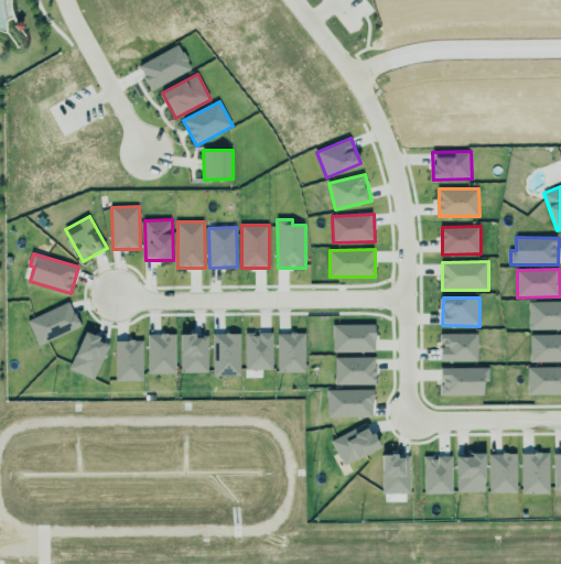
[(560,301),(530,302),(530,331),(560,329),(560,301)]
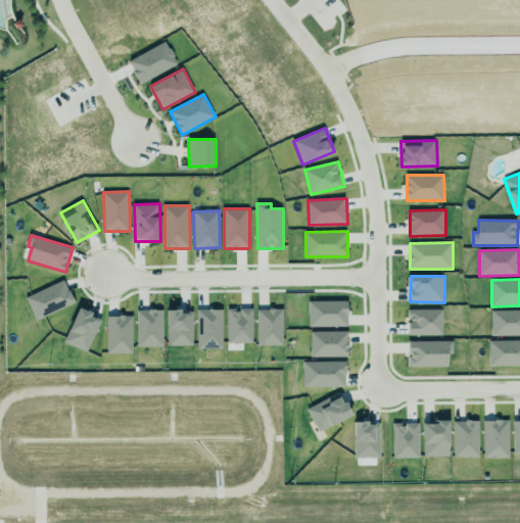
[(36,320),(76,303),(65,280),(27,297),(36,320)]
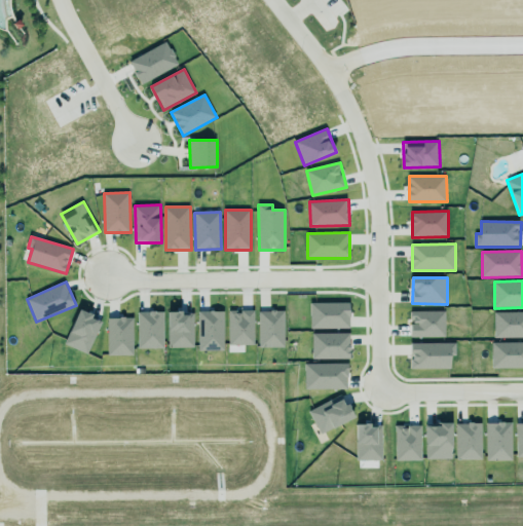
[(351,328),(350,302),(311,303),(312,329),(351,328)]
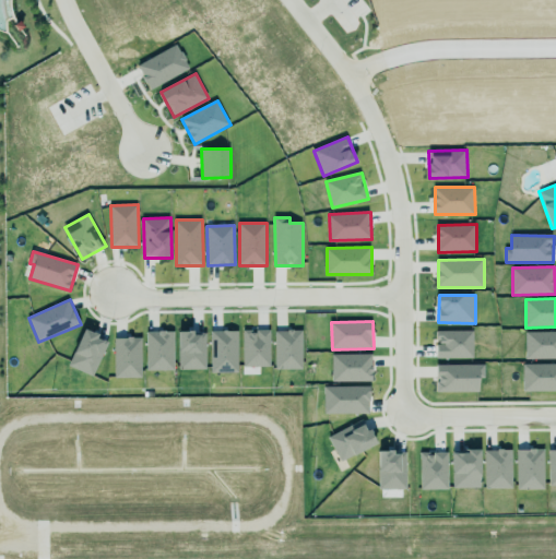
[(272,367),(271,330),(245,330),(245,367),(272,367)]
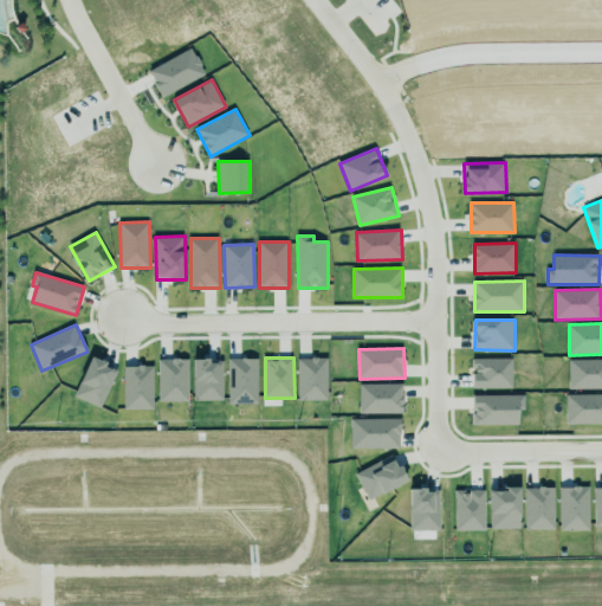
[(329,400),(329,359),(299,358),(299,400),(329,400)]
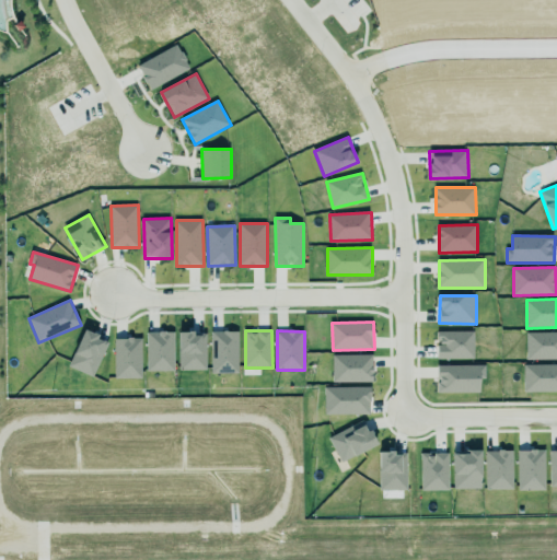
[(96,376),(108,339),(83,331),(71,369),(96,376)]
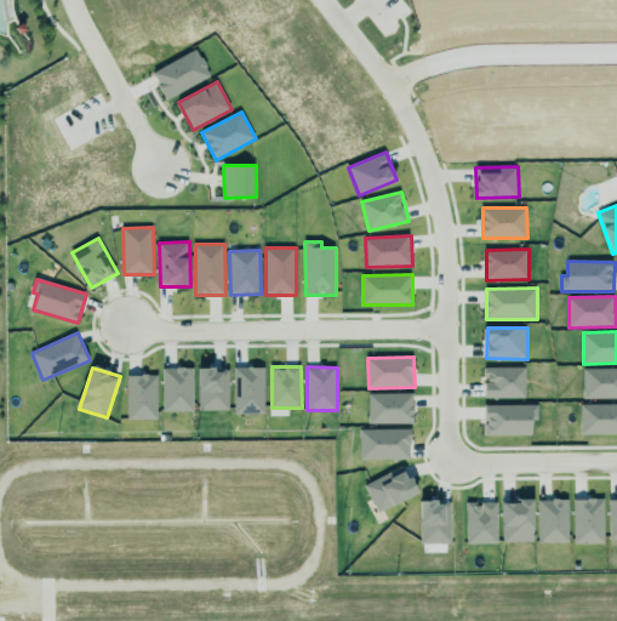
[(165,411),(195,411),(194,368),(164,369),(165,411)]
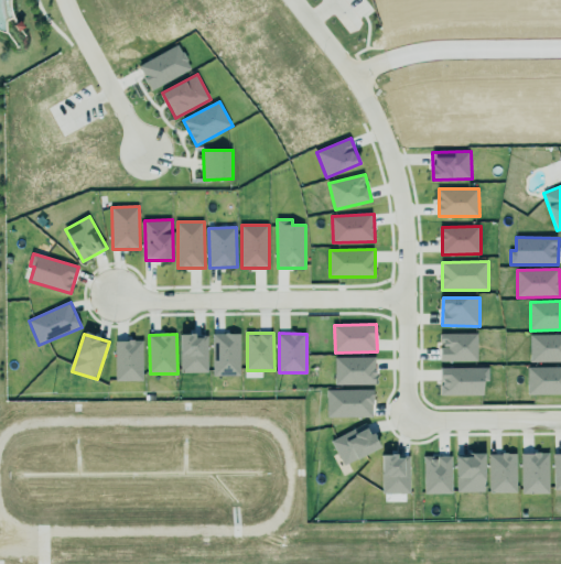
[(181,334),(182,372),(209,372),(208,336),(196,336),(196,334),(181,334)]
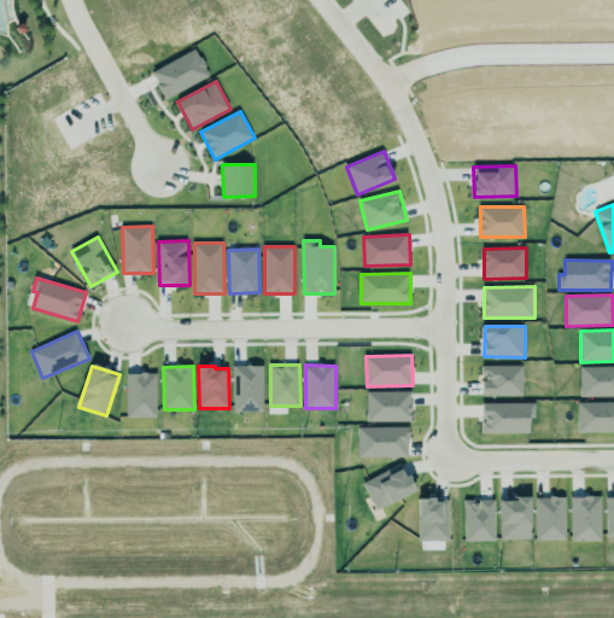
[(235,412),(264,412),(264,366),(234,366),(235,412)]
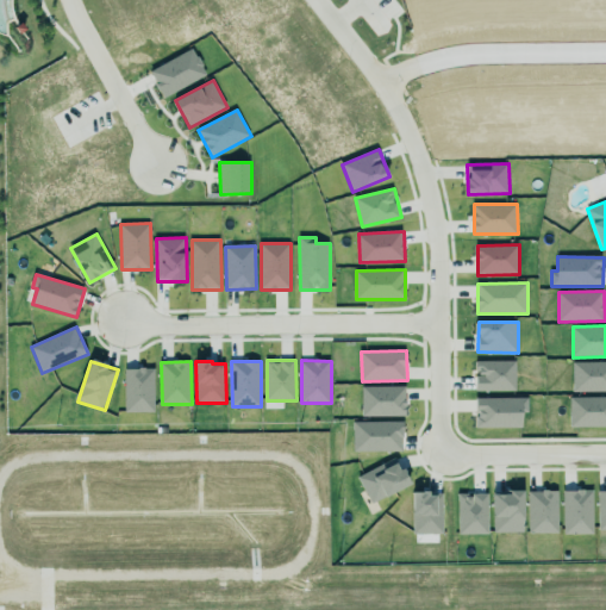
[(478,391),(518,391),(517,361),(478,361),(478,391)]
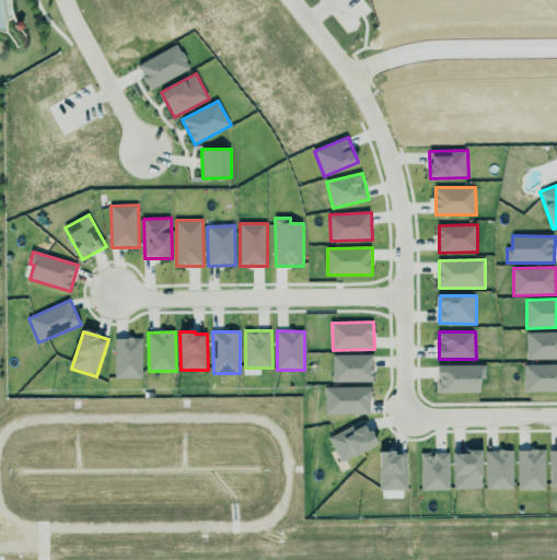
[(528,360),(556,359),(556,331),(528,333),(528,360)]
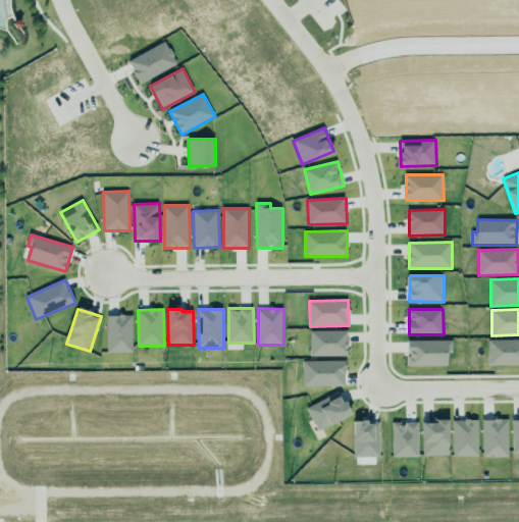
[(109,353),(135,352),(134,315),(108,315),(109,353)]
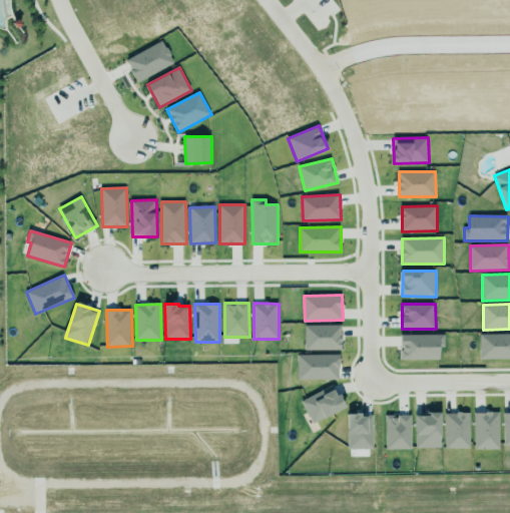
[(344,350),(343,325),(306,326),(307,350),(344,350)]
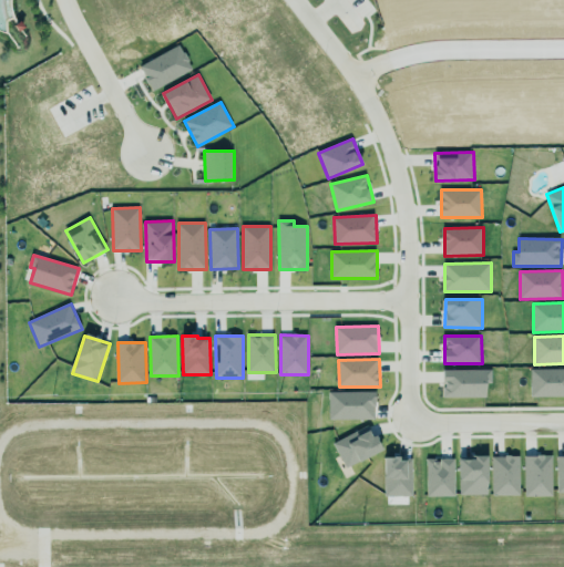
[(563,369),(532,370),(532,397),(563,397),(563,369)]
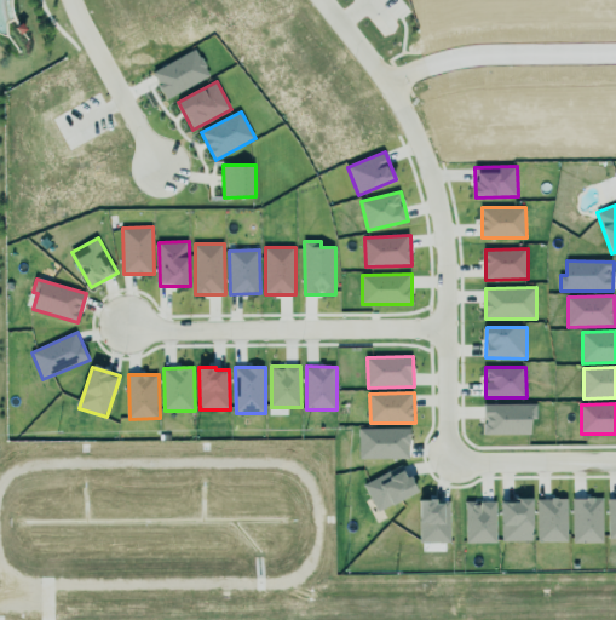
[(485,435),(533,435),(533,419),(539,419),(539,405),(485,405),(485,435)]
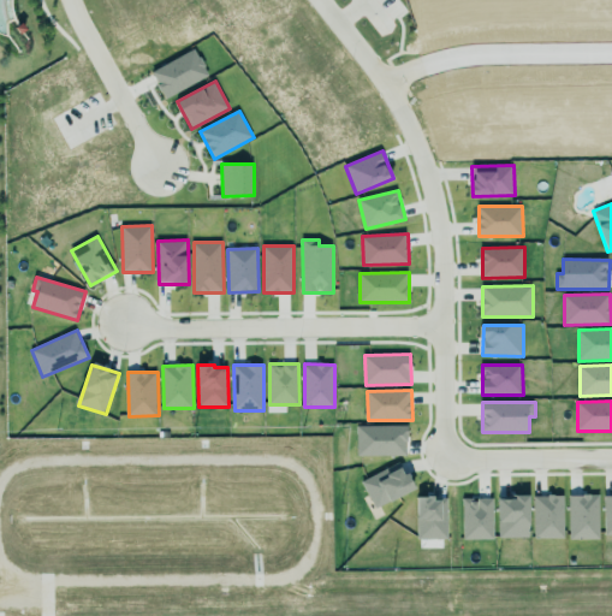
[(409,455),(409,426),(358,426),(360,456),(409,455)]
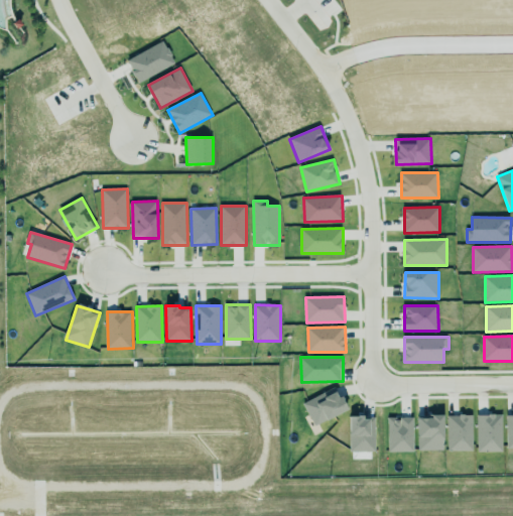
[(316,426),(348,409),(336,387),(304,404),(316,426)]
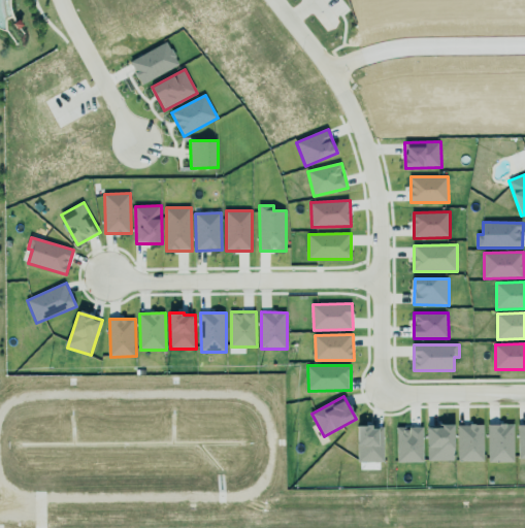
[(516,462),(515,424),(490,425),(490,462),(516,462)]
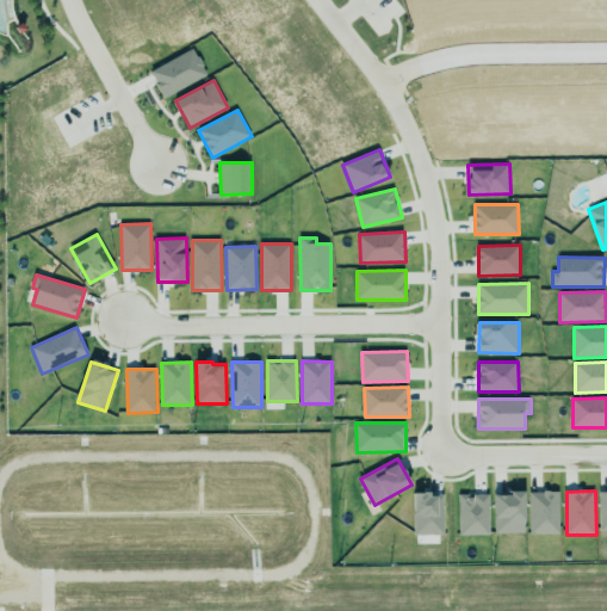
[(531,492),(531,535),(561,534),(561,492),(531,492)]
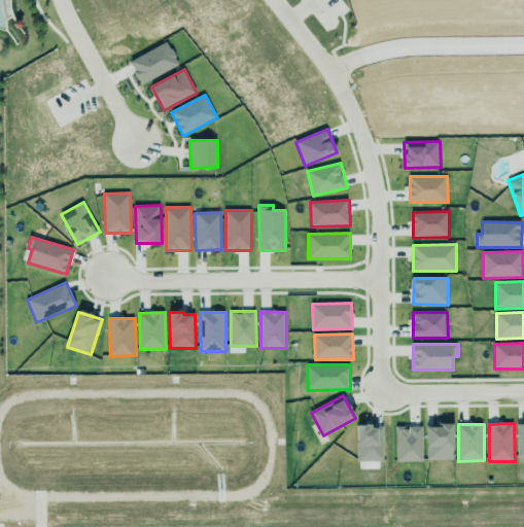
[(384,425),(358,426),(358,461),(384,461),(384,425)]
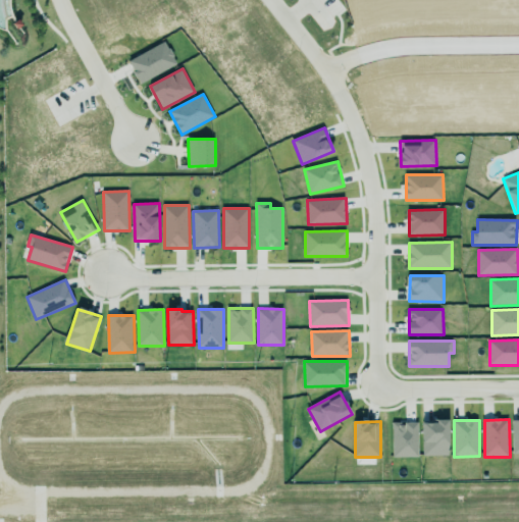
[(424,421),(423,456),(450,456),(450,421),(424,421)]
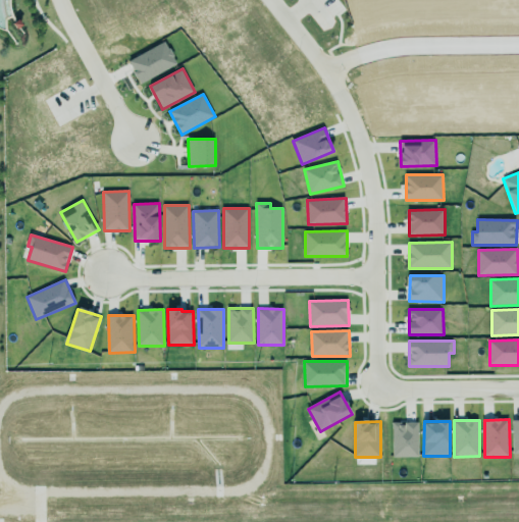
[(395,457),(420,457),(419,422),(394,423),(395,457)]
